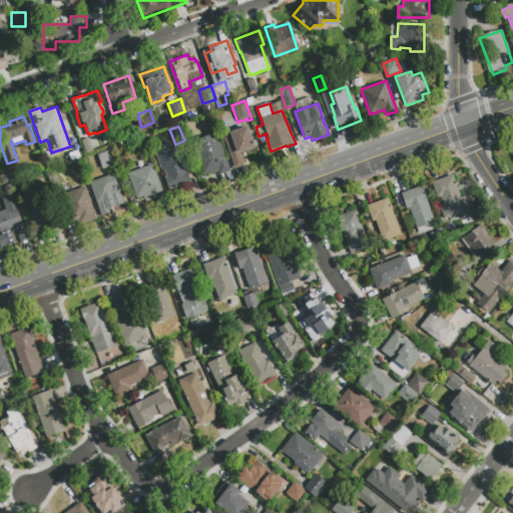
[(243,165),(234,169),(222,137),(229,134),(228,132),(246,126),(254,148),(243,153),(242,152),(239,153),(243,165)]
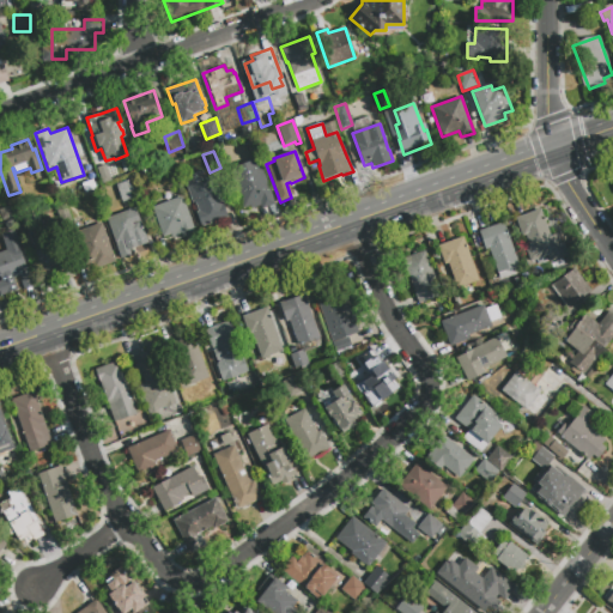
[(274,204),(262,208),(261,205),(252,208),(250,206),(243,208),(229,170),(259,159),(274,204)]
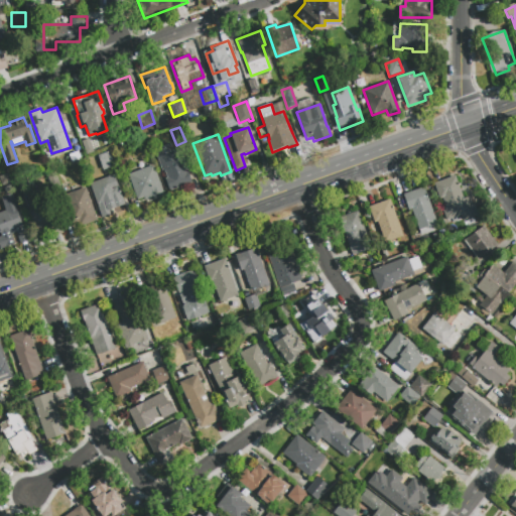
[(154,150),(170,144),(173,152),(179,150),(192,183),(169,191),(165,179),(167,178),(163,167),(161,168),(154,150)]
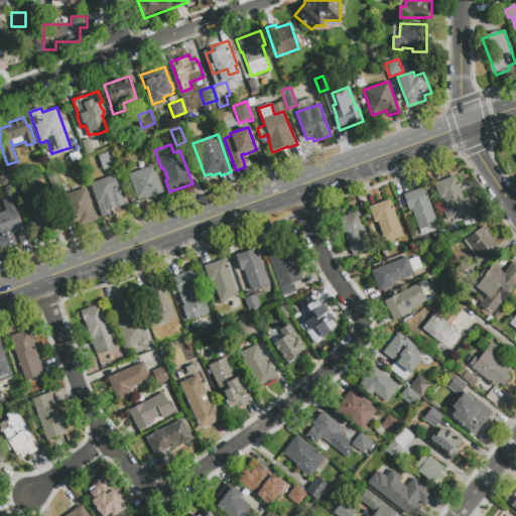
[(97,155),(113,150),(119,165),(103,170),(97,155)]
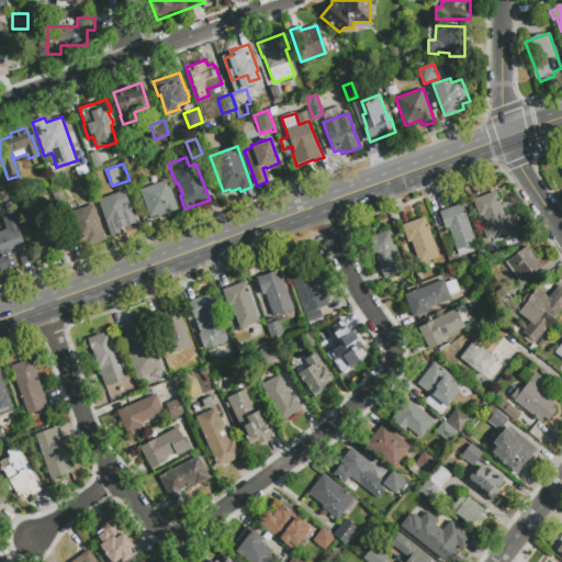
[(180,215),(169,218),(168,215),(158,218),(157,215),(150,218),(139,190),(167,180),(180,215)]
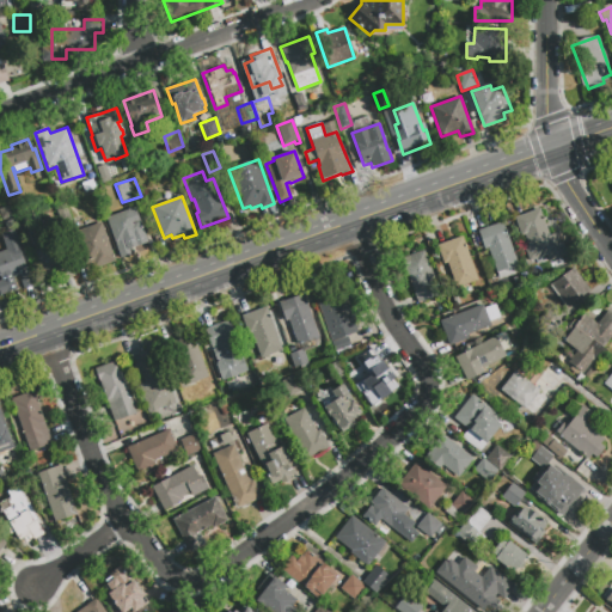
[(73,224),(63,227),(57,210),(67,207),(73,224)]
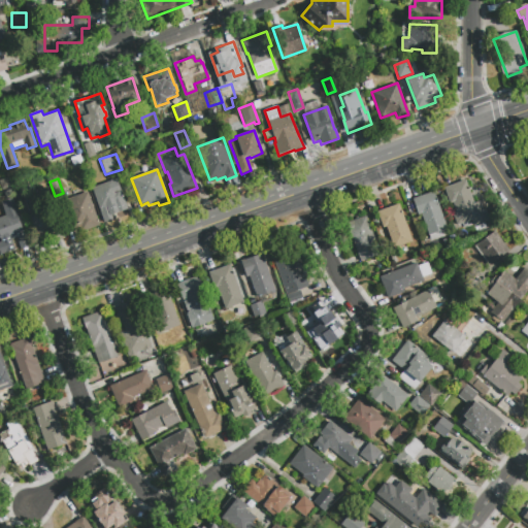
[(91,188),(116,178),(128,209),(111,216),(112,220),(104,223),(91,188)]
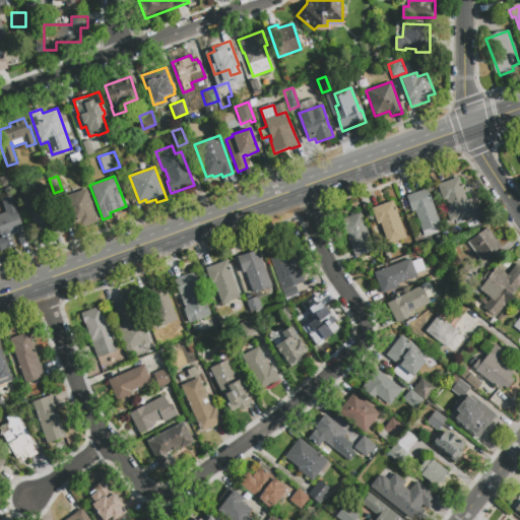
[(443,201),(438,185),(458,178),(471,215),(453,221),(446,199),(443,201)]
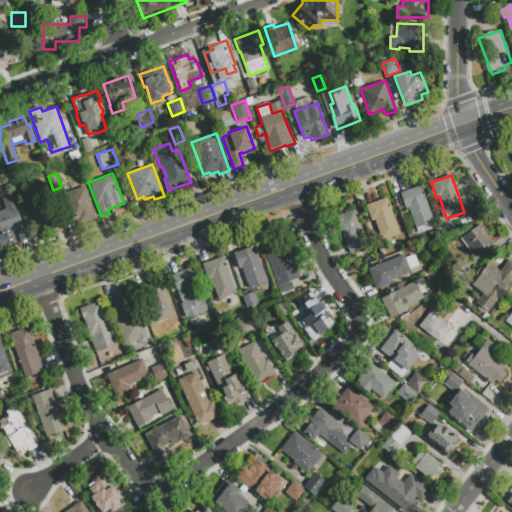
[(405,207),(400,192),(421,185),(433,222),(415,228),(408,206),(405,207)]
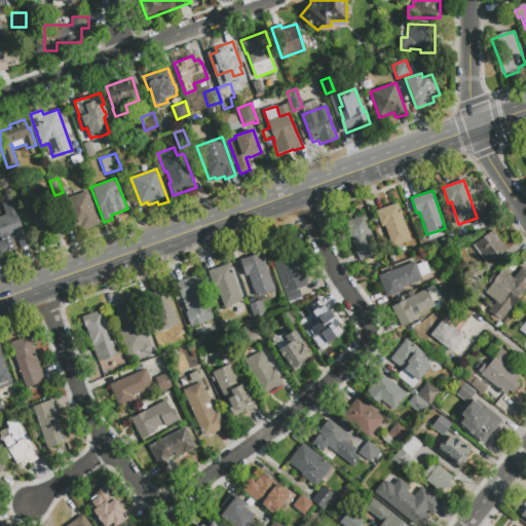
[(99,224),(81,230),(80,226),(72,229),(62,200),(87,191),(99,224)]
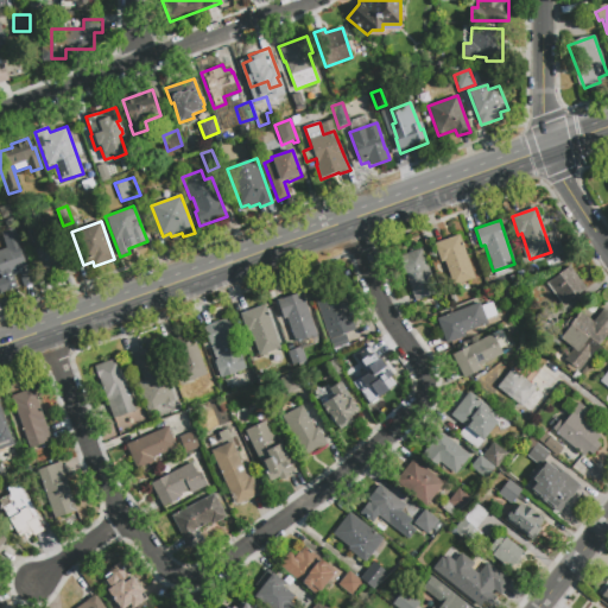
[(35,284),(25,287),(20,273),(13,276),(18,287),(0,293),(0,279),(2,279),(0,272),(0,251),(7,248),(1,233),(14,228),(20,246),(19,246),(27,271),(29,270),(35,284)]
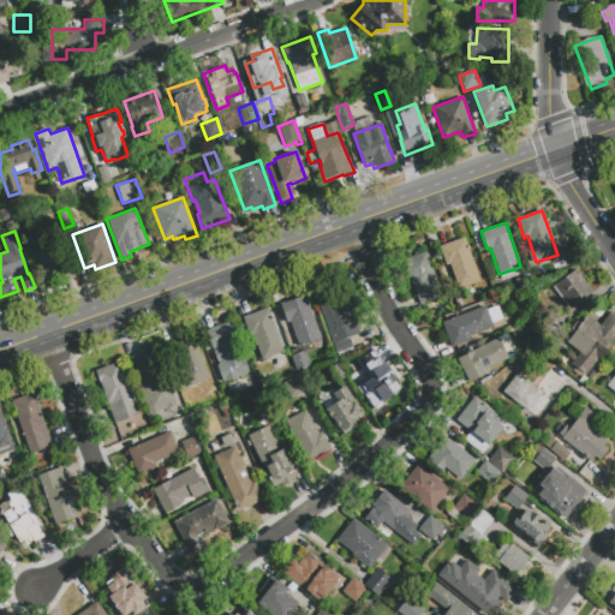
[(416,249),(412,238),(425,233),(429,244),(416,249)]
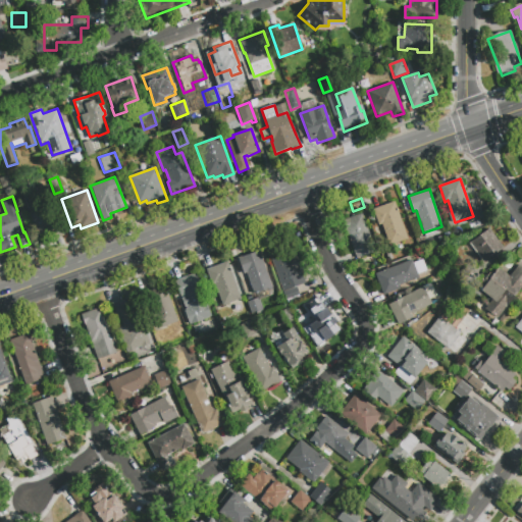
[(23,211),(19,202),(25,200),(29,209),(23,211)]
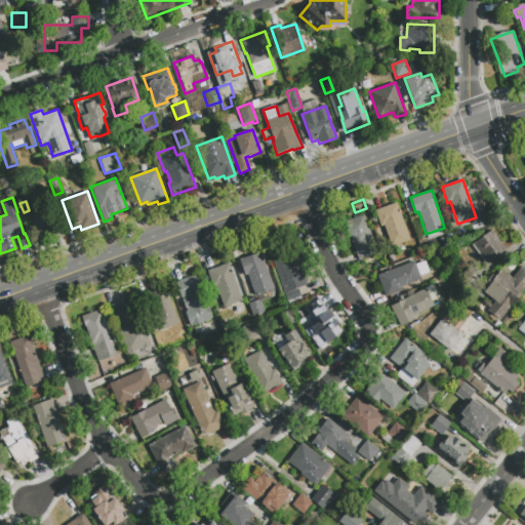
[(397,203),(410,240),(392,246),(385,225),(380,226),(375,210),(397,203)]
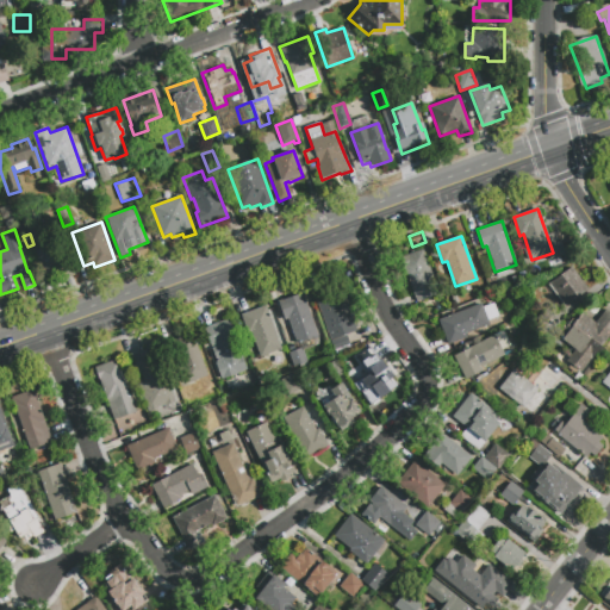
[(78,279),(67,282),(63,275),(45,281),(35,253),(63,242),(78,279)]
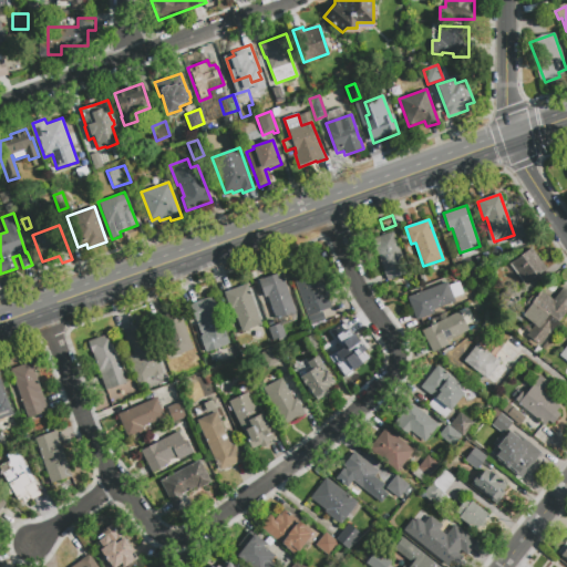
[(387,281),(372,238),(393,232),(408,275),(387,281)]
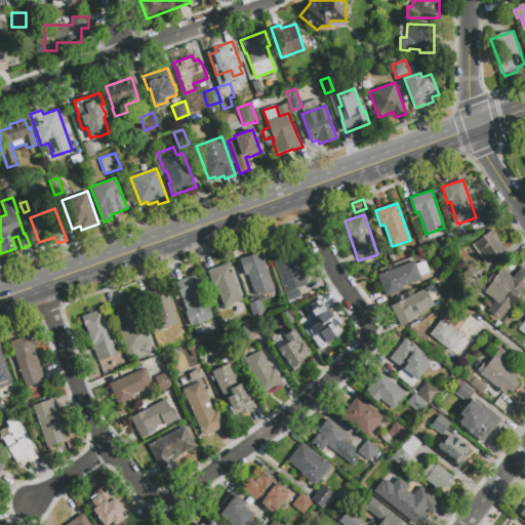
[(492,230),(507,249),(486,265),(472,245),(492,230)]
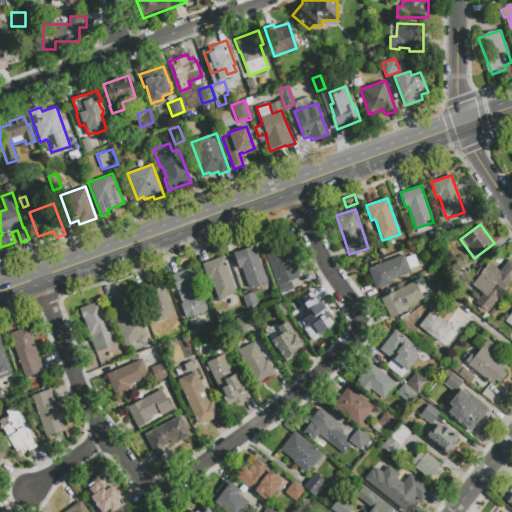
[(300,277),(290,281),(295,293),(282,297),(281,294),(263,243),(285,236),(300,277)]
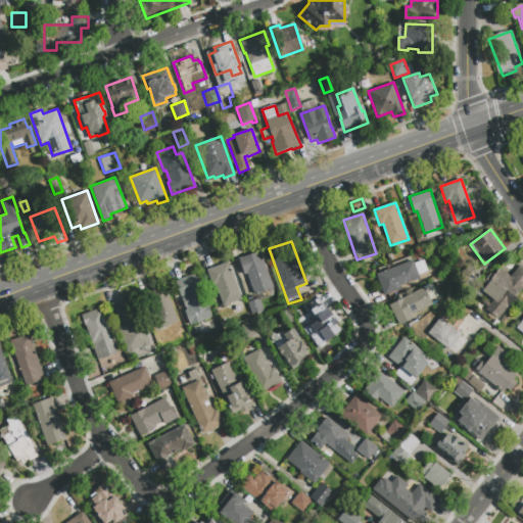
[(238,258),(259,251),(273,288),(254,295),(246,274),(243,275),(238,258)]
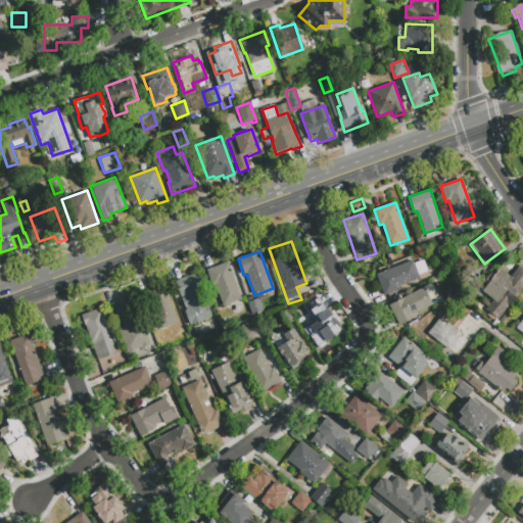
[(413,260),(414,264),(424,259),(428,271),(418,275),(419,278),(398,286),(399,290),(384,296),(376,275),(413,260)]
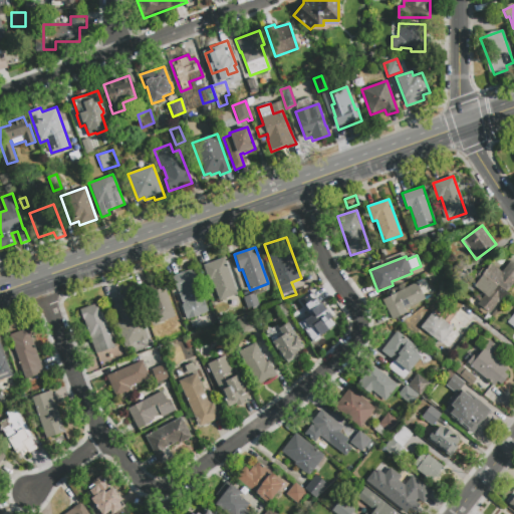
[(203,265),(224,258),(237,294),(220,300),(212,279),(209,280),(203,265)]
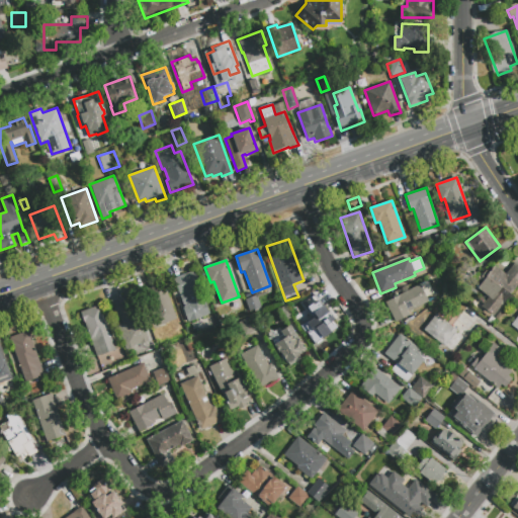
[(472,275),(460,283),(452,272),(464,263),(472,275)]
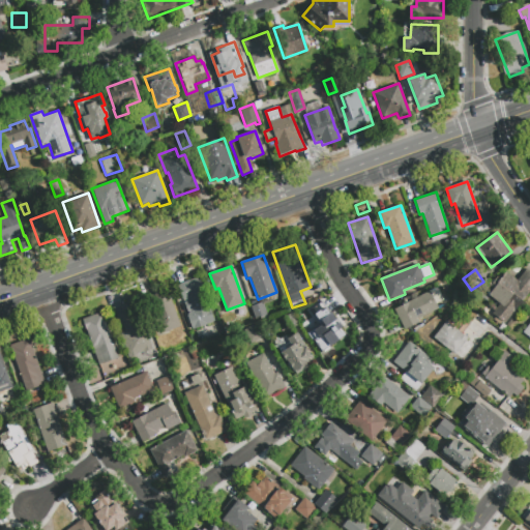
[(500,325),(493,320),(496,316),(493,314),(500,304),(488,295),(491,291),(487,288),(493,280),(494,281),(497,276),(500,278),(505,271),(517,281),(526,269),(529,272),(529,291),(505,323),(503,322),(500,325)]
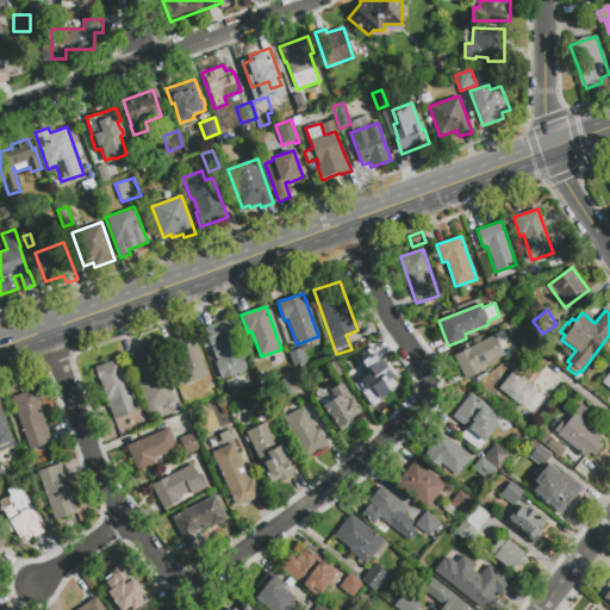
[(198,330),(229,318),(244,361),(243,361),(246,368),(226,375),(224,371),(215,374),(210,363),(219,360),(213,346),(205,348),(198,330)]
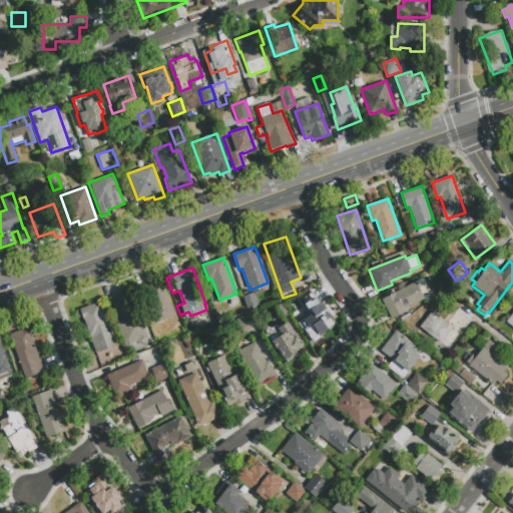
[(423,279),(429,291),(422,294),(425,299),(407,308),(408,311),(392,319),(382,300),(423,279)]
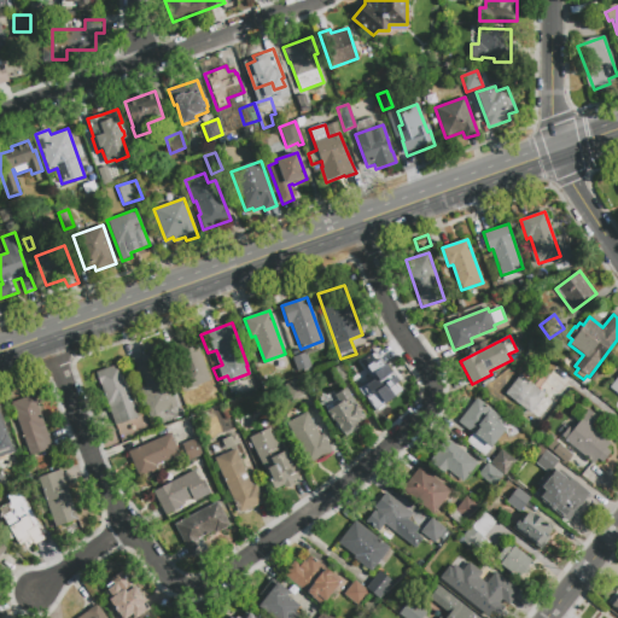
[(210,380),(190,388),(180,362),(176,365),(170,347),(194,337),(210,380)]
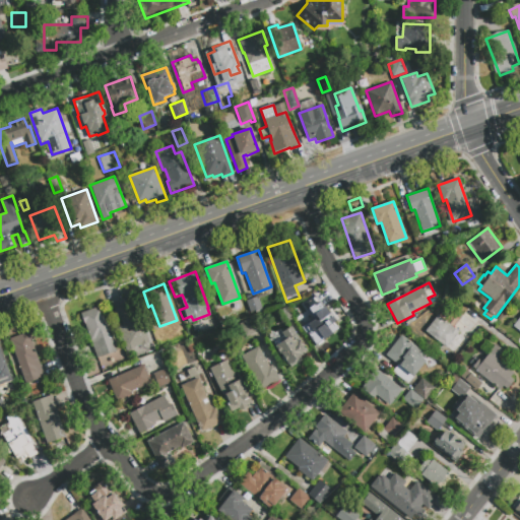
[(150,343),(141,346),(140,345),(135,347),(135,348),(127,351),(118,327),(123,326),(120,316),(116,318),(111,303),(132,295),(150,343)]
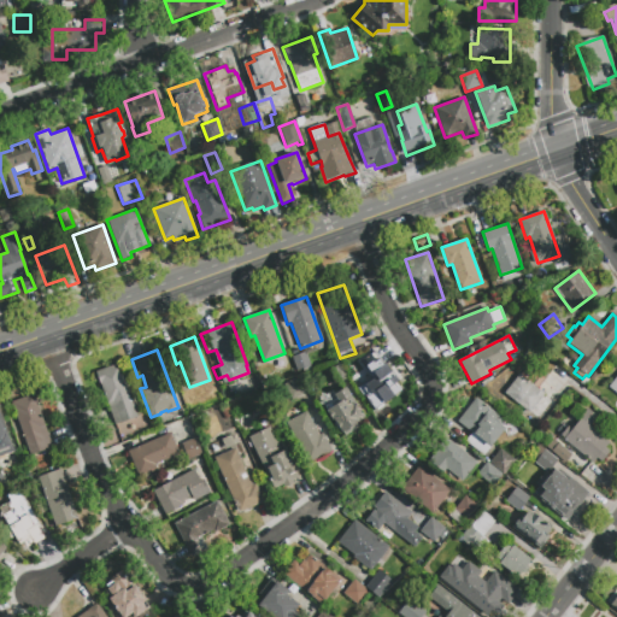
[(311,364),(297,369),(293,357),(306,352),(311,364)]
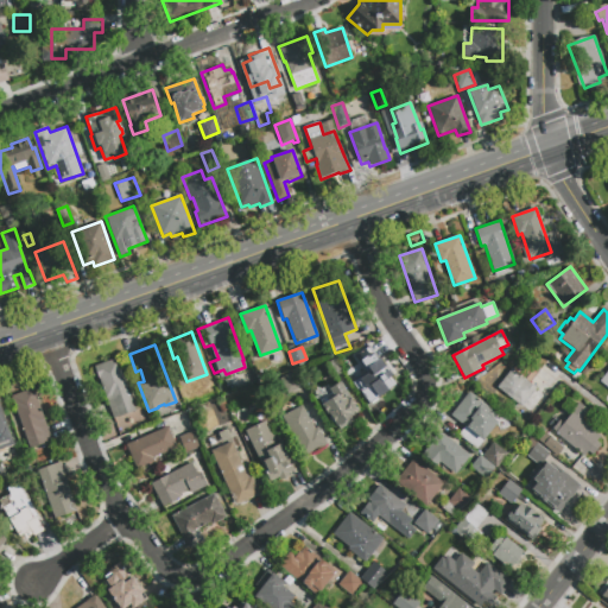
[(343,362),(362,349),(390,390),(369,403),(343,362)]
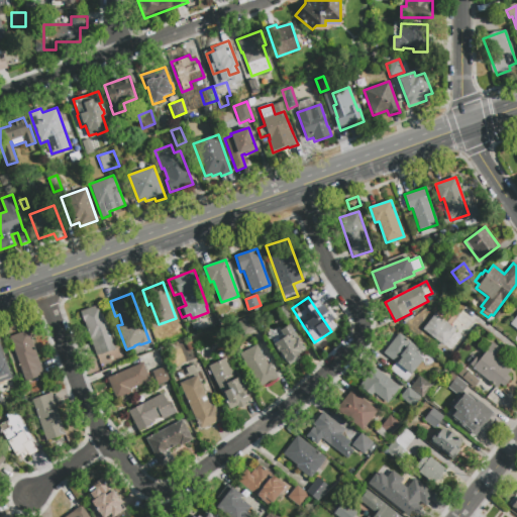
[(97,355),(81,312),(99,305),(115,349),(97,355)]
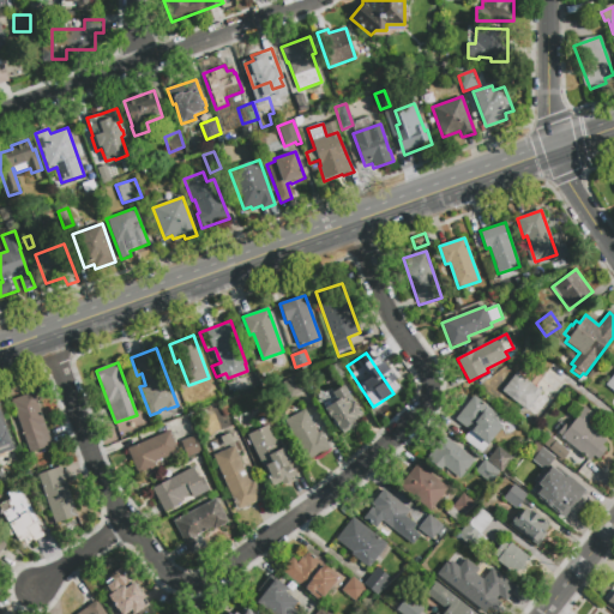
[(331,367),(337,362),(347,375),(339,380),(331,367)]
